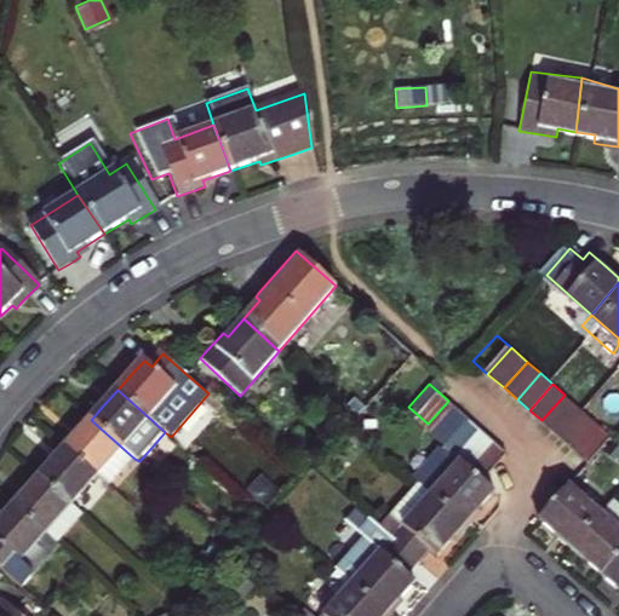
[(542,420),(555,432),(578,407),(572,401),(565,395),(542,420)]
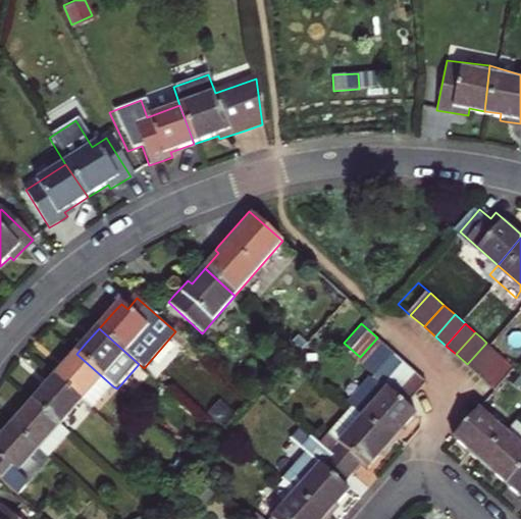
[(372,368),(391,349),(377,338),(360,357),(372,368)]
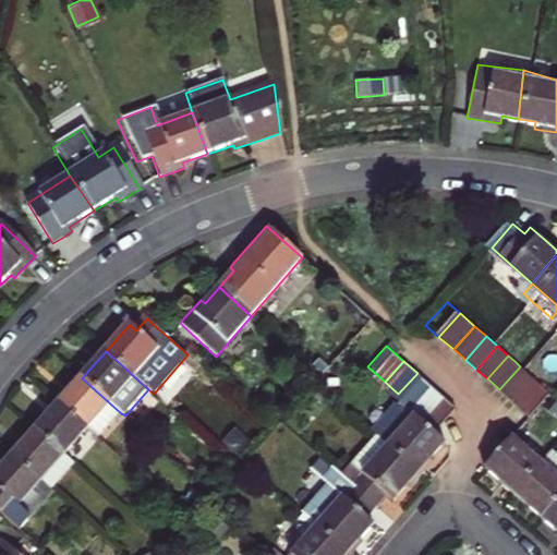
[(499,389),(511,399),(532,376),(520,366),(499,389)]
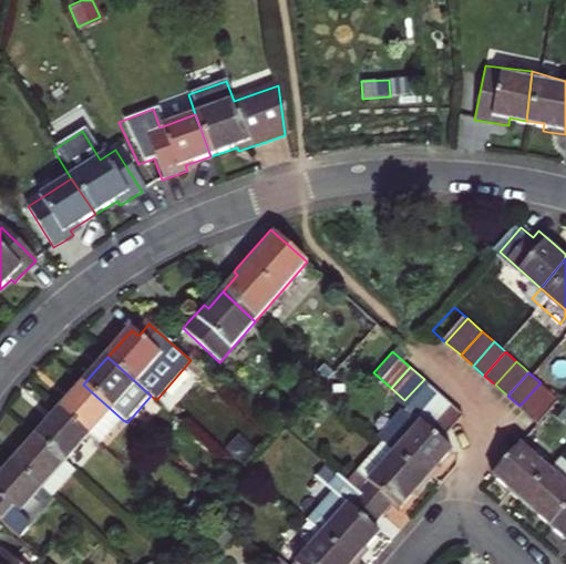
[(415,410),(435,389),(424,379),(404,400),(405,401),(415,410)]
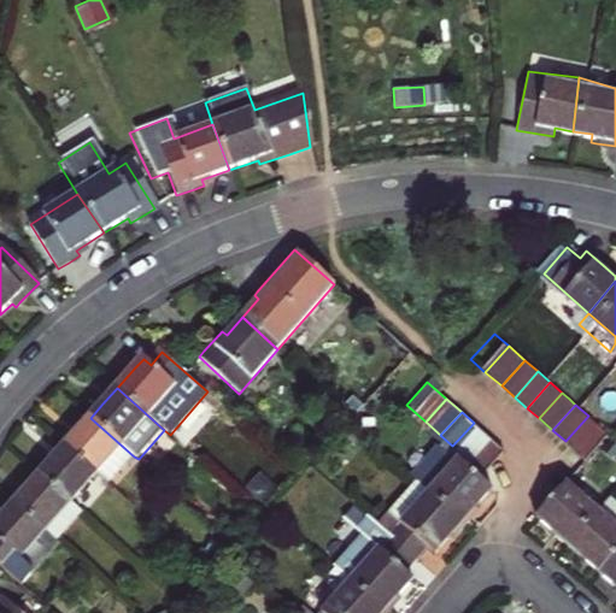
[(600,426),(599,425),(588,416),(565,441),(578,452),(600,426)]
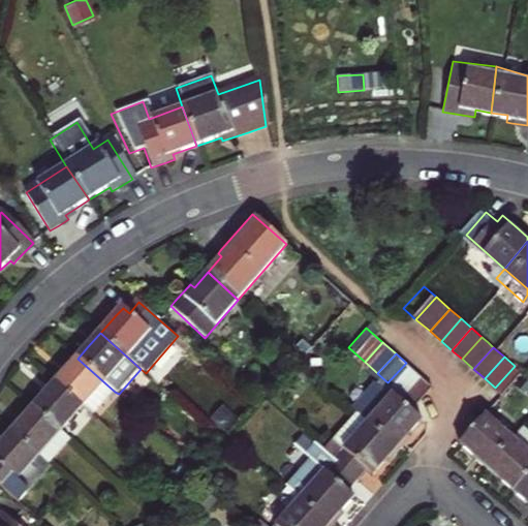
[(115,392),(78,359),(66,372),(56,383),(84,408),(93,415),(115,392)]
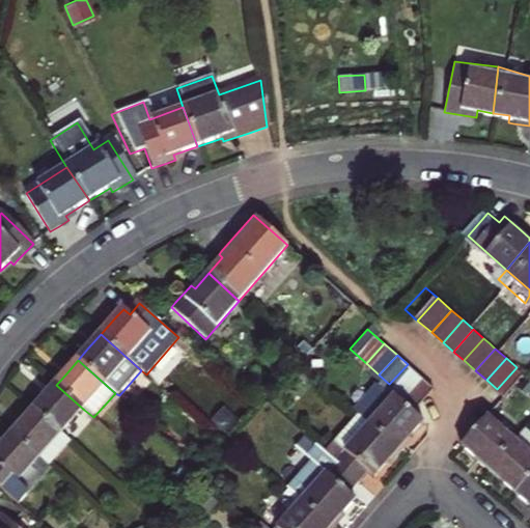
[(400,394),(419,373),(408,364),(389,384),(400,394)]
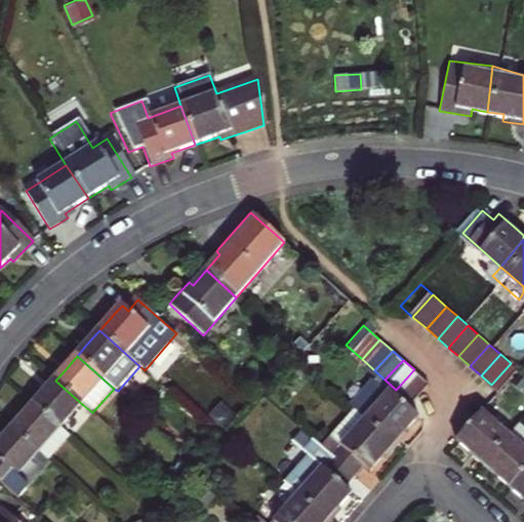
[(414,369),(396,390),(407,400),(425,379),(414,369)]
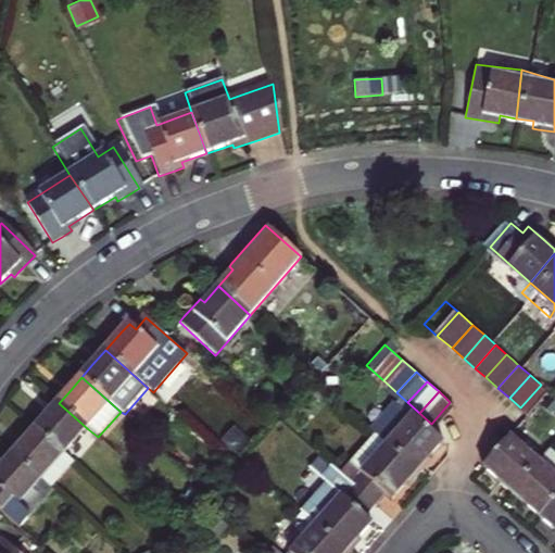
[(431,424),(419,413),(407,402),(398,393),(369,425),(376,430),(385,439),(416,465),(442,435),(431,424)]
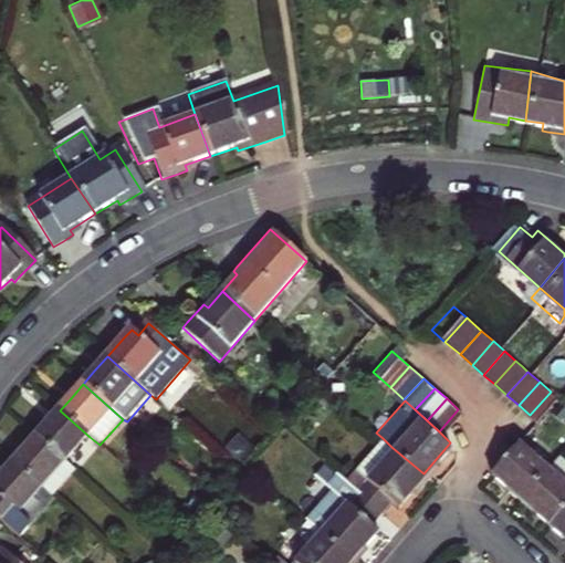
[(66,464),(90,437),(60,410),(50,421),(37,437),(66,464)]
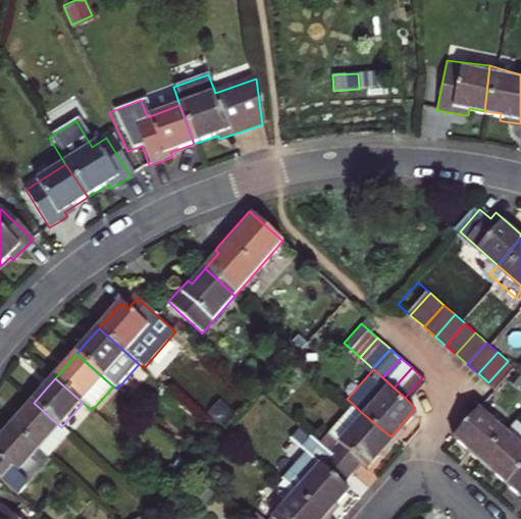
[(512,409),(513,408),(486,385),(451,427),(478,450),(503,420),(512,409)]
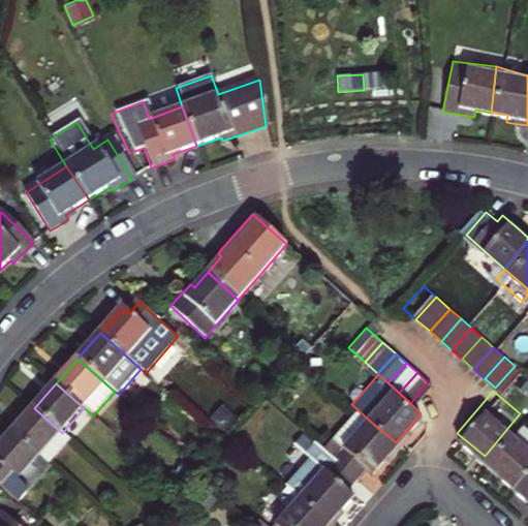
[(74,443),(62,433),(34,408),(24,420),(13,431),(41,456),(55,466),(74,443)]
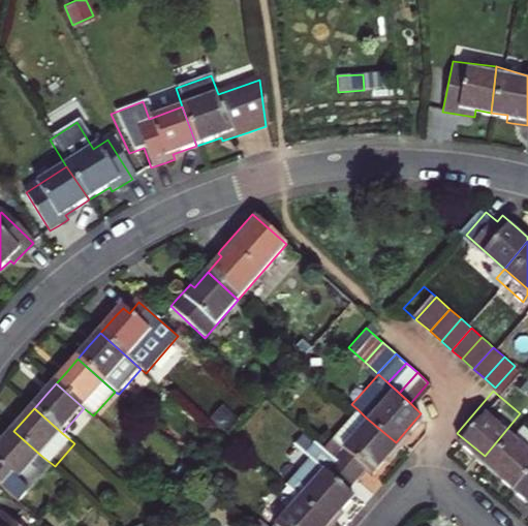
[(342,445),(366,418),(358,409),(333,437),(342,445)]
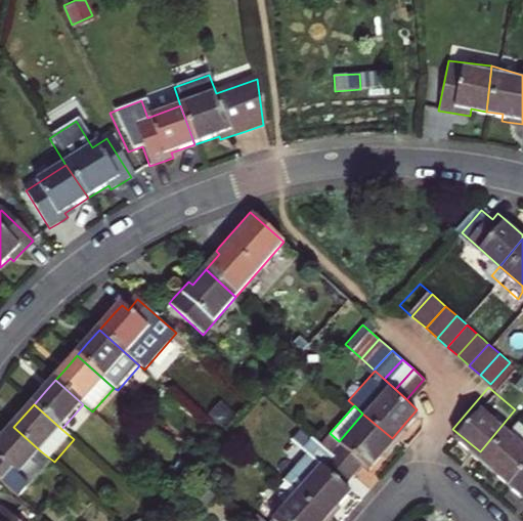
[(522,419),(514,410),(505,422),(522,437),(522,419)]
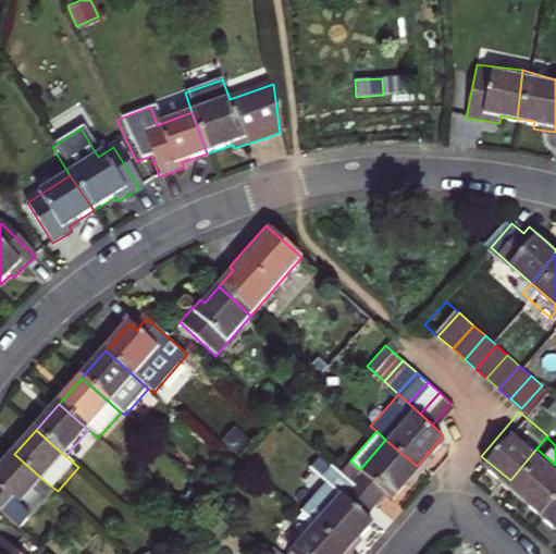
[(374,501),(385,489),(392,495),(417,466),(385,440),(360,469),(350,480),(374,501)]
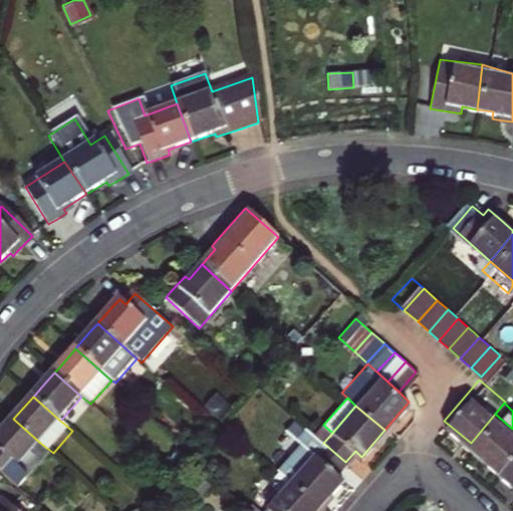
[(496,465),(512,445),(512,429),(495,414),(471,443),(496,465)]
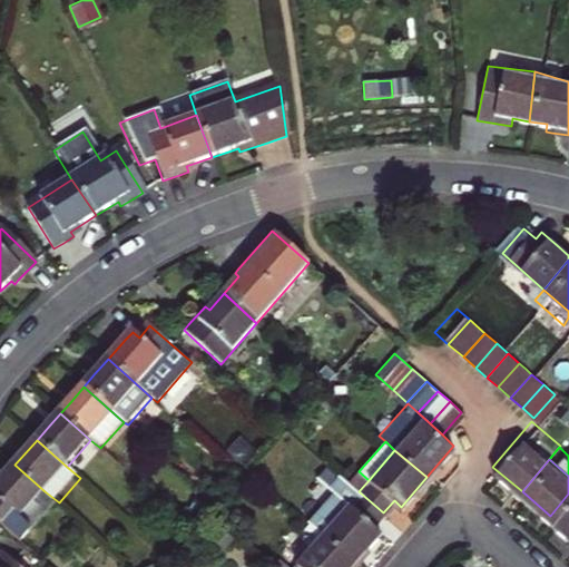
[(33,531),(20,519),(45,491),(15,465),(0,481),(0,525),(22,545),(33,531)]
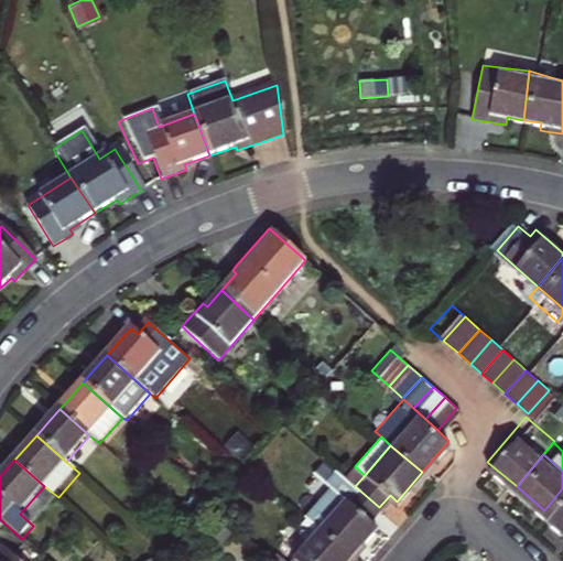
[(350,554),(376,526),(368,519),(379,507),(355,486),(325,460),(313,474),(329,488),(305,516),(320,528),(350,554)]
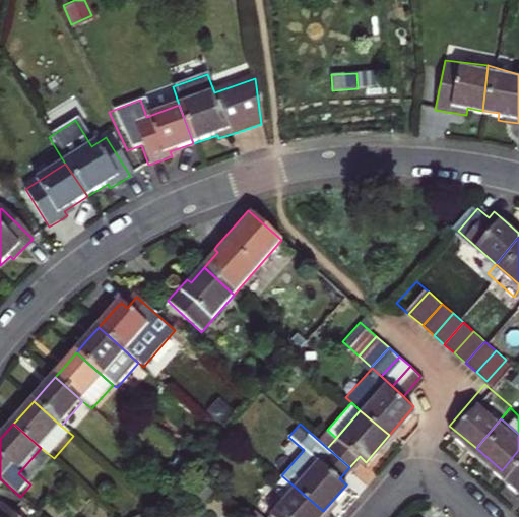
[(518,485),(518,450),(502,470),(518,485)]
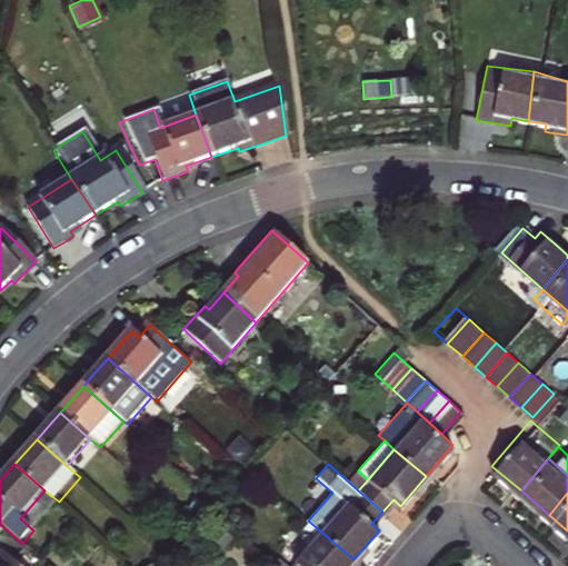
[(292,565),(347,565),(354,559),(322,533),(292,565)]
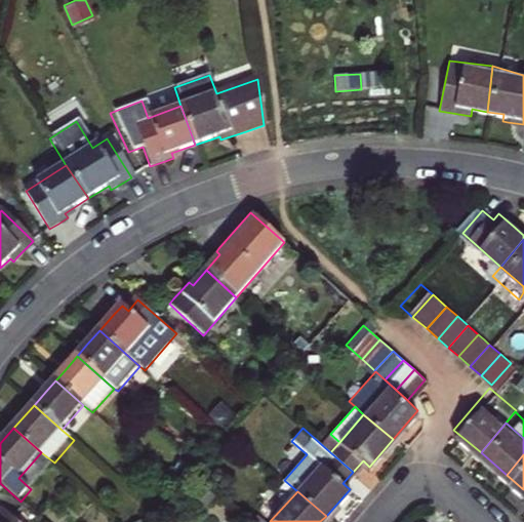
[(0,521),(17,521),(4,511),(0,516),(0,521)]
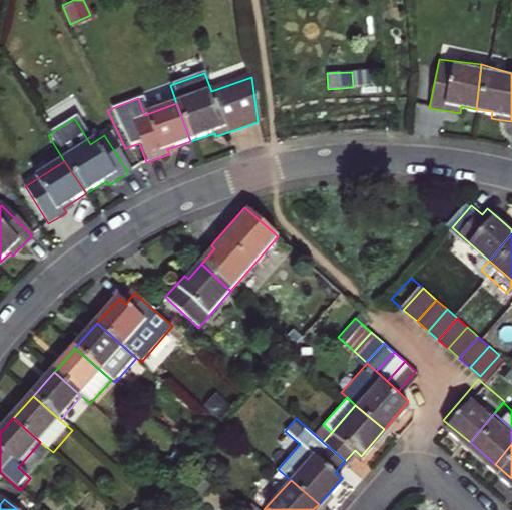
All buildings are outlined.
